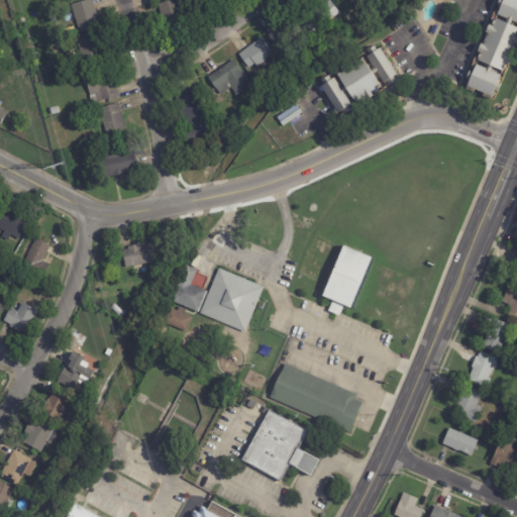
[(93,0),(99,28),(79,33),(76,20),(71,21),(67,7),(75,5),(74,4),(88,0),(93,0)]
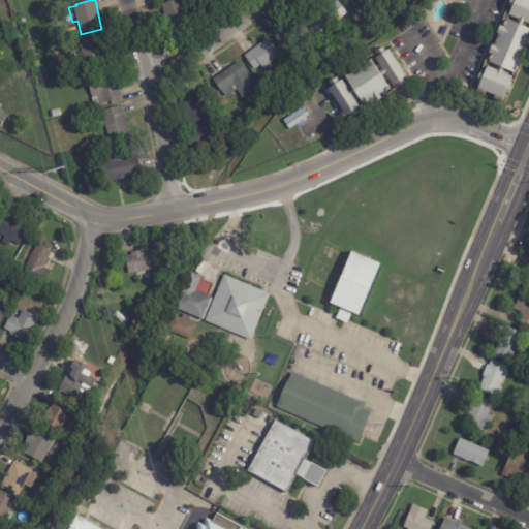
[(165,18),(161,4),(176,0),(184,0),(191,24),(168,30),(165,18)]
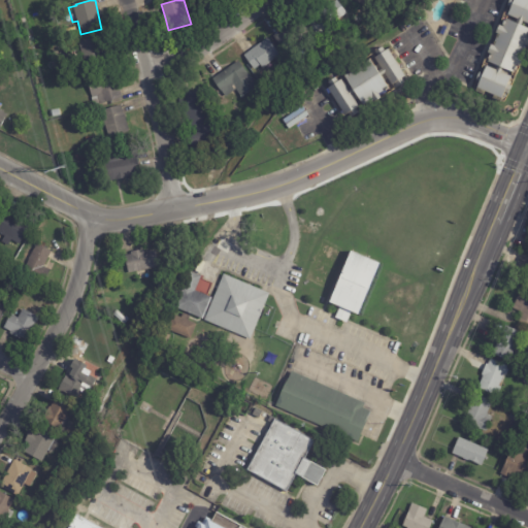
[(303,15),(312,8),(316,14),(323,9),(324,10),(337,0),(347,13),(336,21),(340,26),(328,35),(325,31),(318,36),(303,15)]
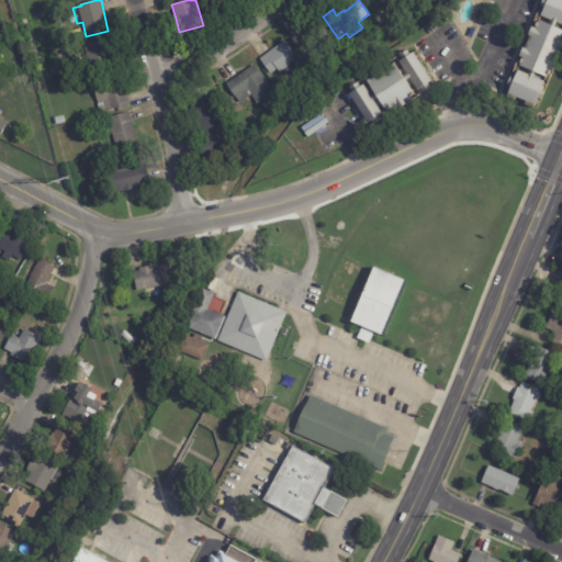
[(517,99),(515,102),(506,98),(510,88),(506,86),(510,78),(514,79),(518,71),(528,76),(530,71),(520,67),(524,59),(519,57),(532,27),(536,29),(539,21),(549,25),(551,22),(540,17),(544,8),(540,7),(542,0),(561,0),(561,25),(557,23),(555,27),(561,31),(561,52),(554,71),(550,70),(546,79),(536,75),(534,78),(544,82),(541,90),(544,92),(541,101),(538,99),(532,110),(525,105),(526,102),(517,99)]
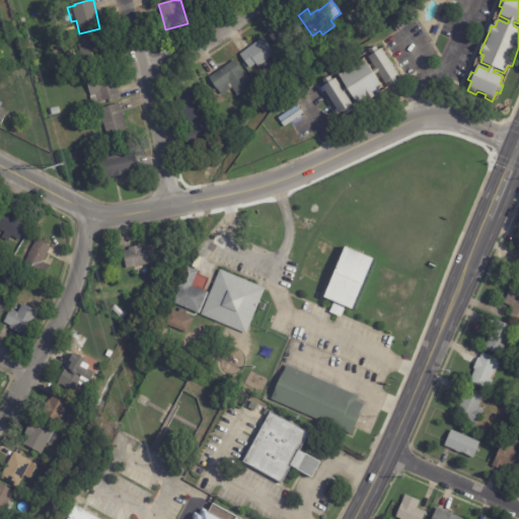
[(269,36),(274,33),(272,30),(287,20),(288,21),(294,17),(304,32),(279,51),(269,36)]
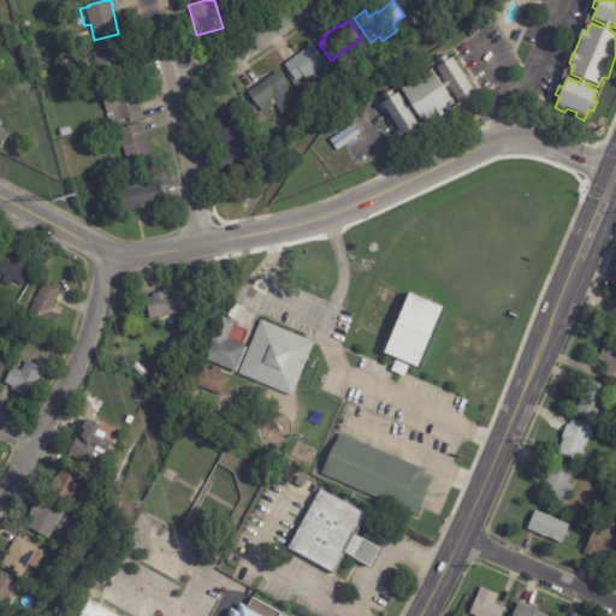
[(118,43),(126,78),(101,84),(92,49),(117,42),(118,43)]
